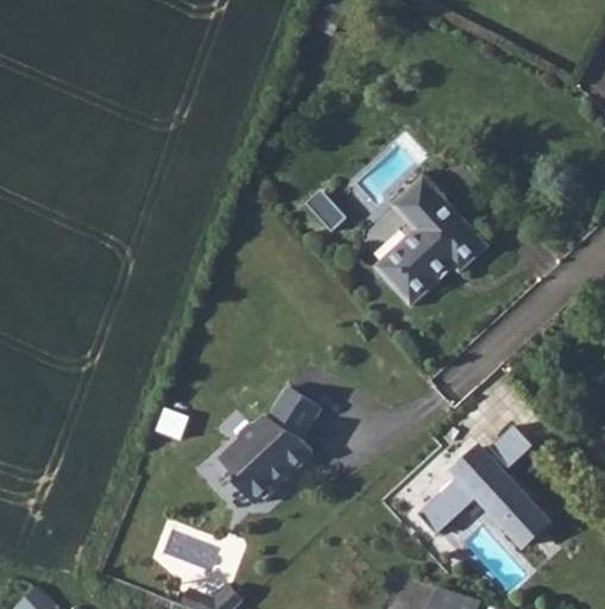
[(389,206),(405,223),(438,193),(422,175),(389,206)]
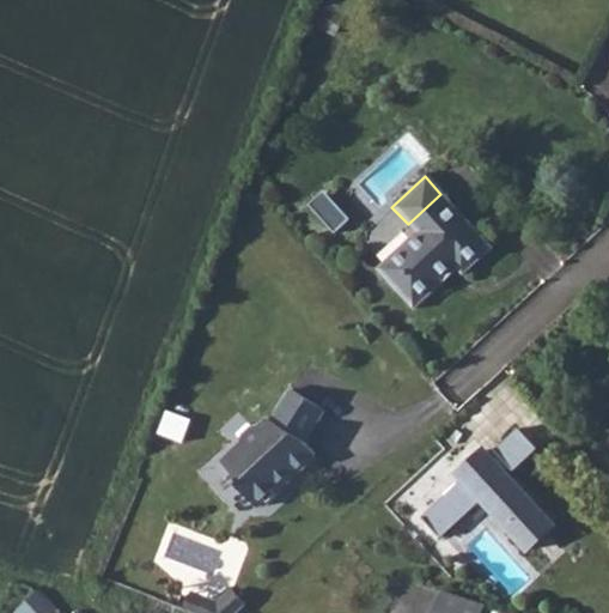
[(440,194),(408,224),(415,232),(373,268),(412,309),(455,268),(461,275),(491,248),(440,194)]
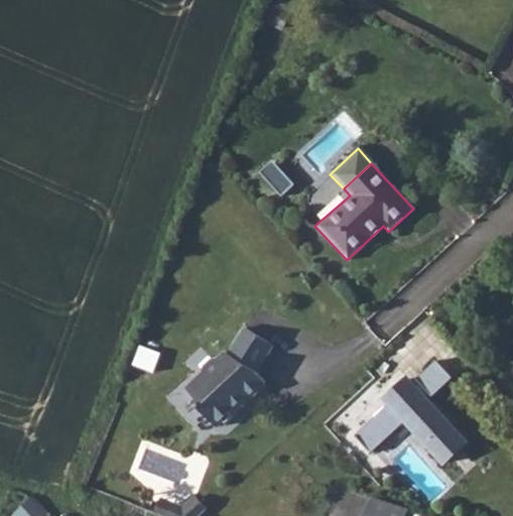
[(254,372),(270,346),(243,328),(226,354),(223,352),(216,359),(210,360),(203,367),(201,373),(184,388),(198,402),(195,405),(215,427),(217,425),(222,425),(234,414),(234,409),(246,399),(248,399),(262,386),(262,381),(254,372)]
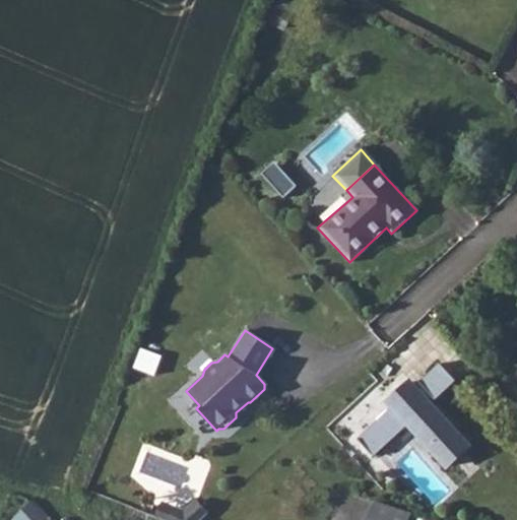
[(438,364),(416,383),(433,400),(454,381),(438,364)]
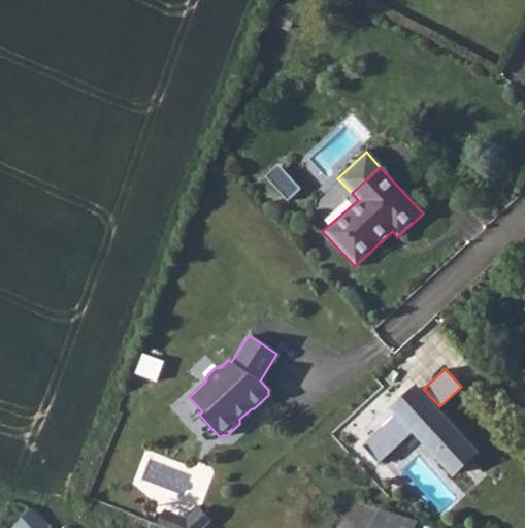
[(474,453),(416,388),(392,408),(396,414),(361,446),(376,464),(413,431),(452,474),(474,453)]
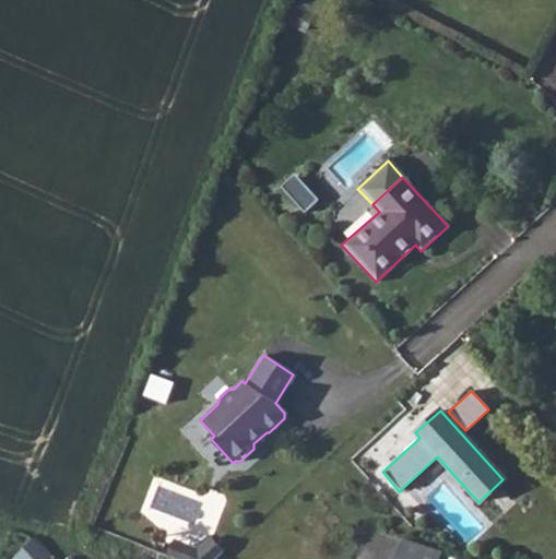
[(209,538),(197,549),(205,558),(212,558),(221,551),(209,538)]
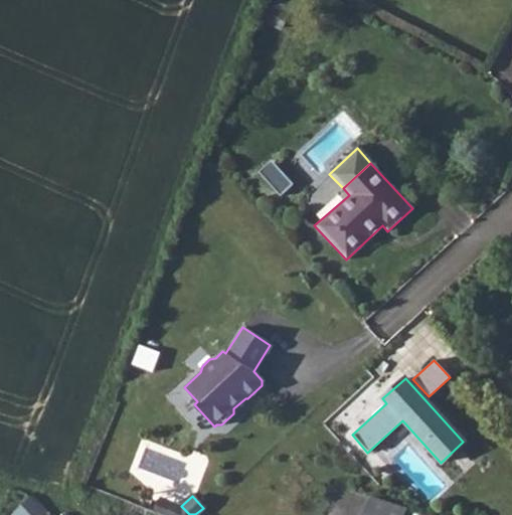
[(189,514),(181,506),(180,507),(158,498),(152,512),(158,514),(189,514)]
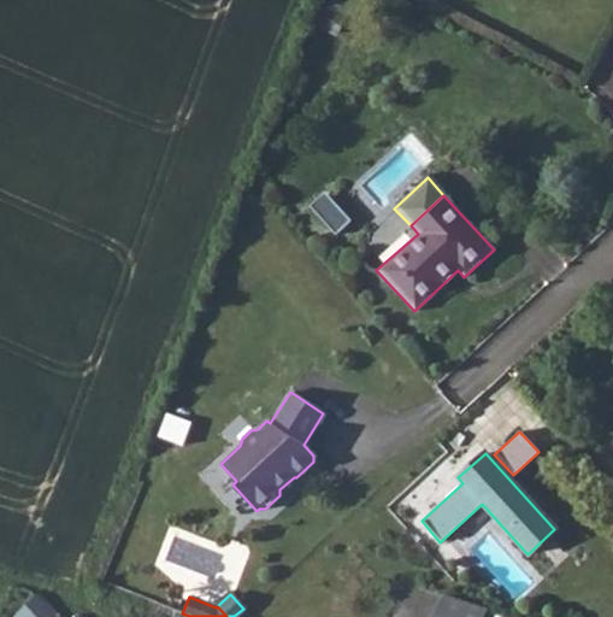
[(68,616),(56,604),(40,616),(68,616)]
